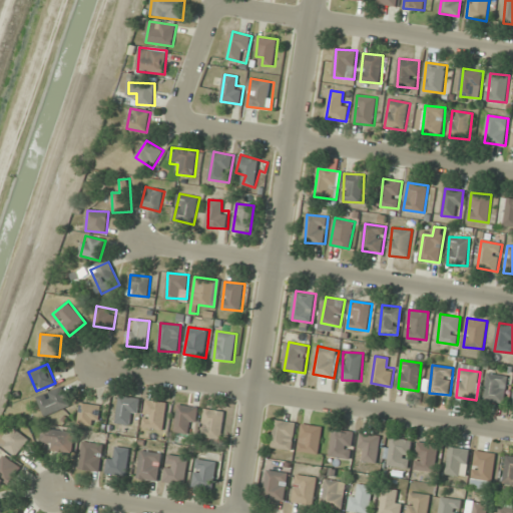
[(505,403),(507,376),(488,374),(485,401),(505,403)]
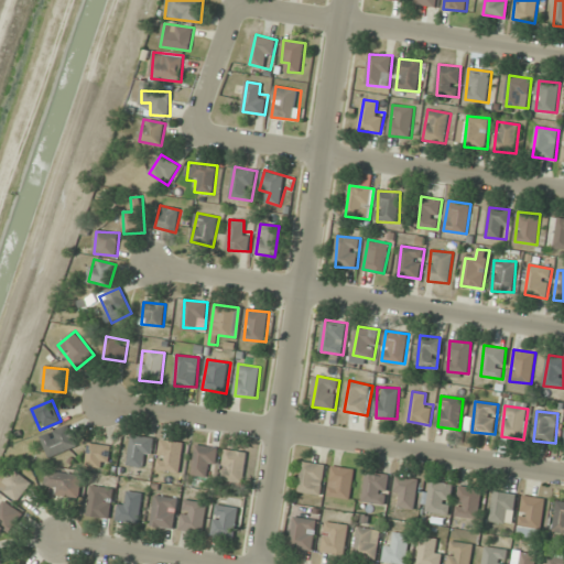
[(41,437),(51,459),(78,446),(68,424),(41,437)]
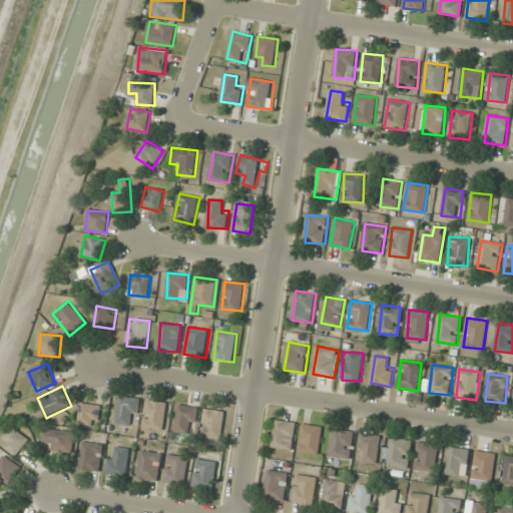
[(135,426),(140,400),(121,396),(116,423),(135,426)]
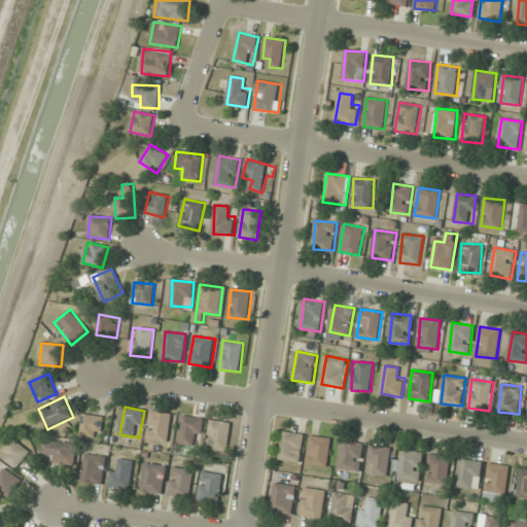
[(172,415),(151,411),(146,437),(167,442),(172,415)]
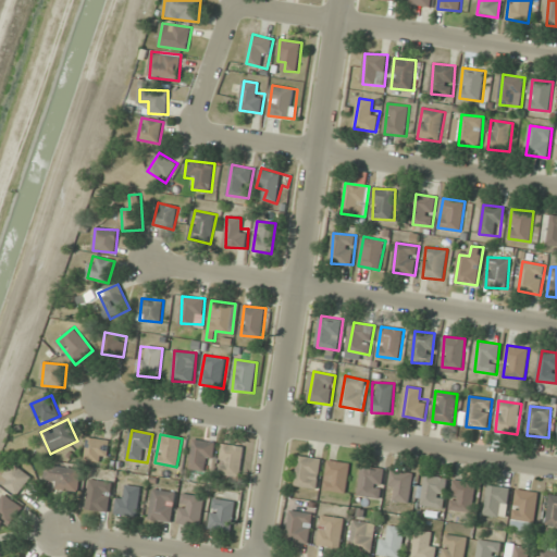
[(109,461),(110,440),(87,438),(86,461),(109,461)]
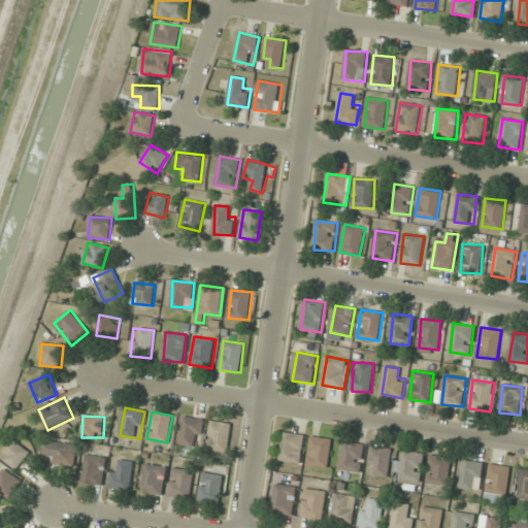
[(204,419),(183,417),(180,444),(194,447),(195,437),(202,438),(204,419)]
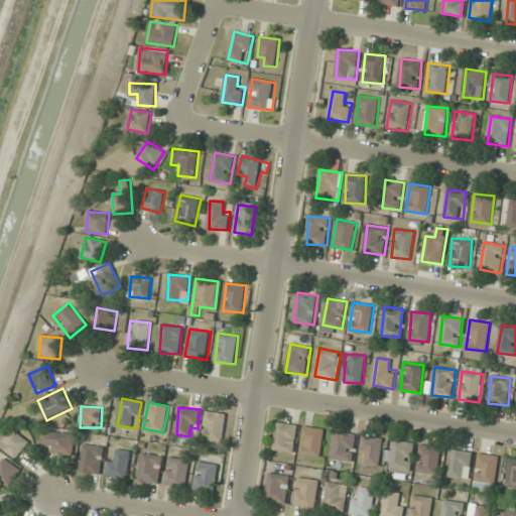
[(223,442),(227,414),(206,411),(202,439),(223,442)]
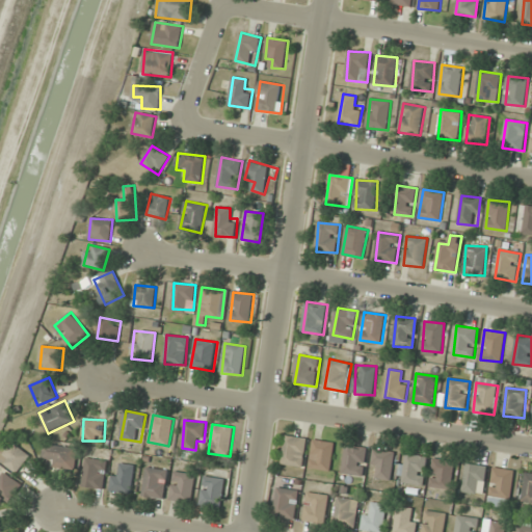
[(303,468),(309,440),(287,434),(282,463),(303,468)]
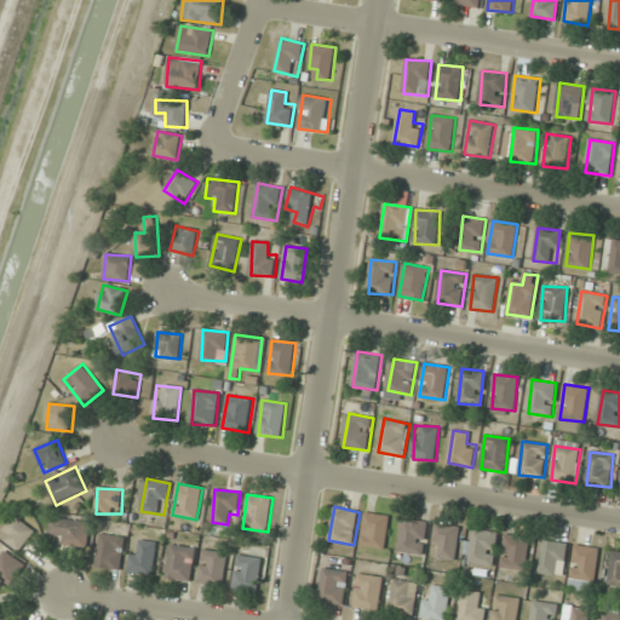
[(386,549),(390,515),(366,512),(362,546),(386,549)]
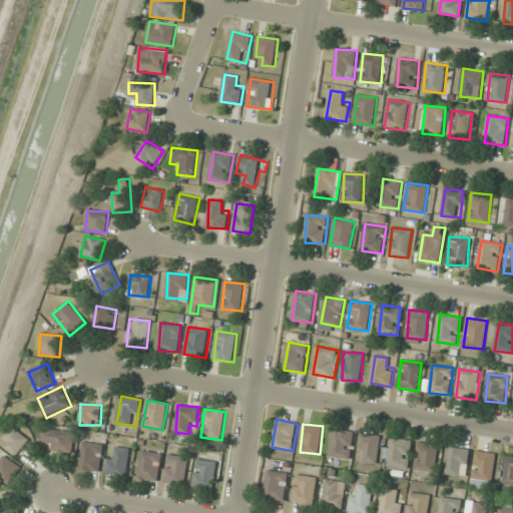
[(76,433),(45,426),(40,447),(71,454),(76,433)]
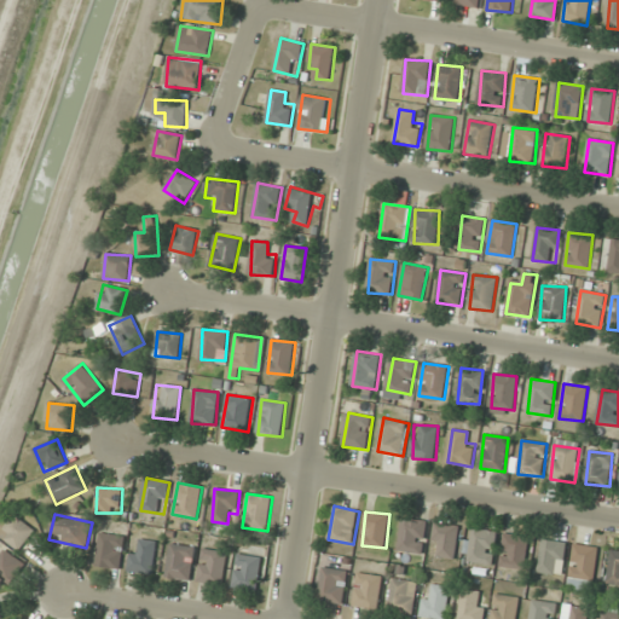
[(35,531),(16,515),(0,536),(19,550),(35,531)]
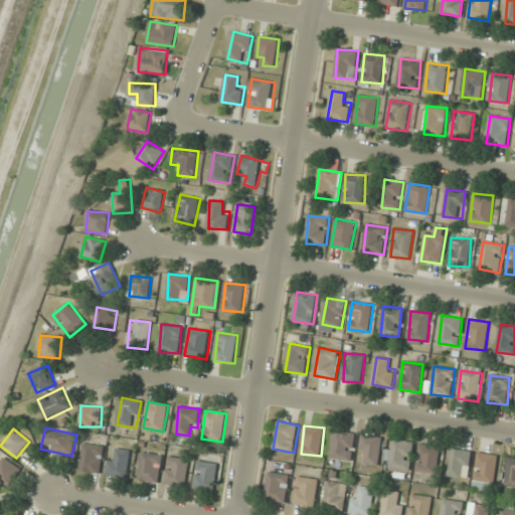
[(355,434),(335,431),(331,458),(351,461),(355,434)]
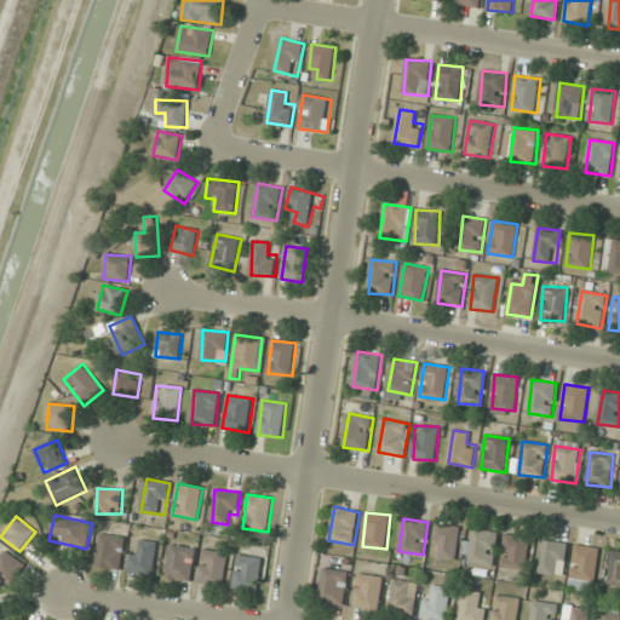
[(441,557),(454,560),(460,527),(436,523),(432,547),(442,549),(441,557)]
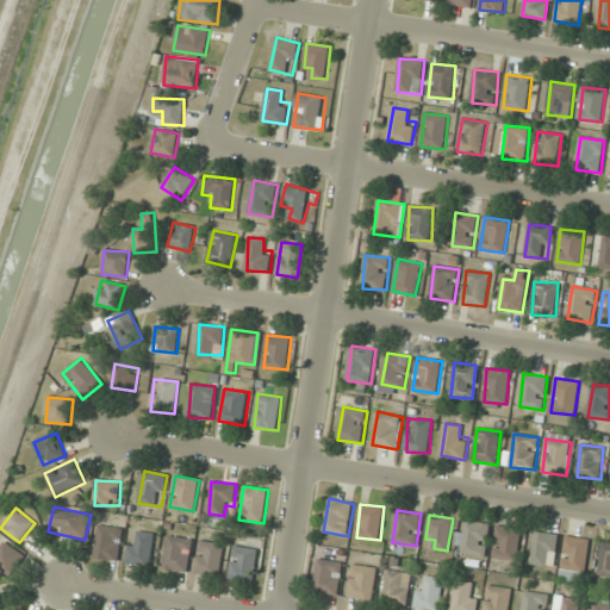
[(486,556),(489,523),(465,521),(462,554),(486,556)]
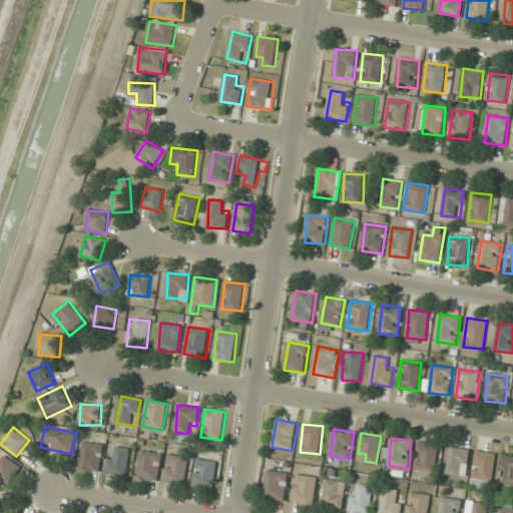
[(104,445),(85,441),(79,469),(98,473),(104,445)]
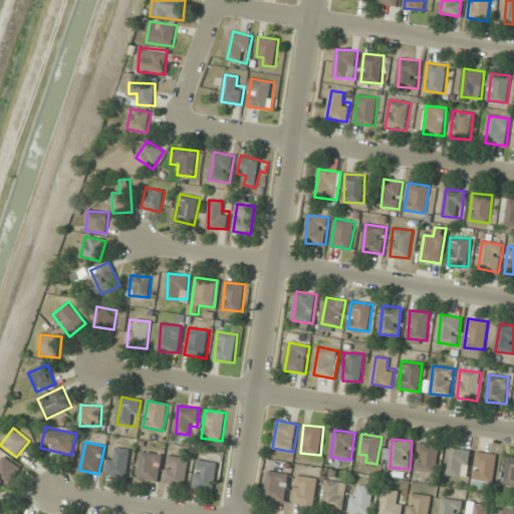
[(440,447),(420,442),(415,470),(434,474),(440,447)]
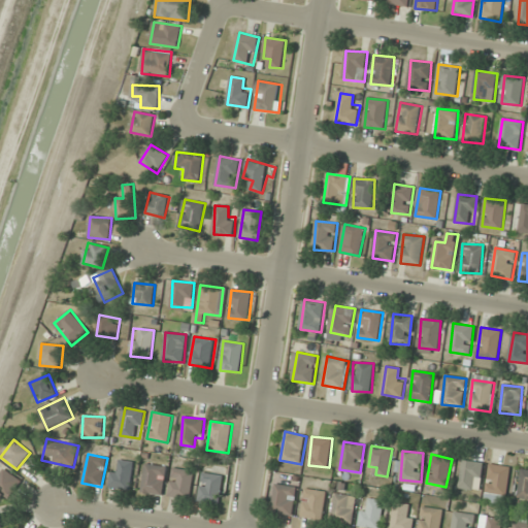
[(131,490),(133,461),(112,460),(111,489),(131,490)]
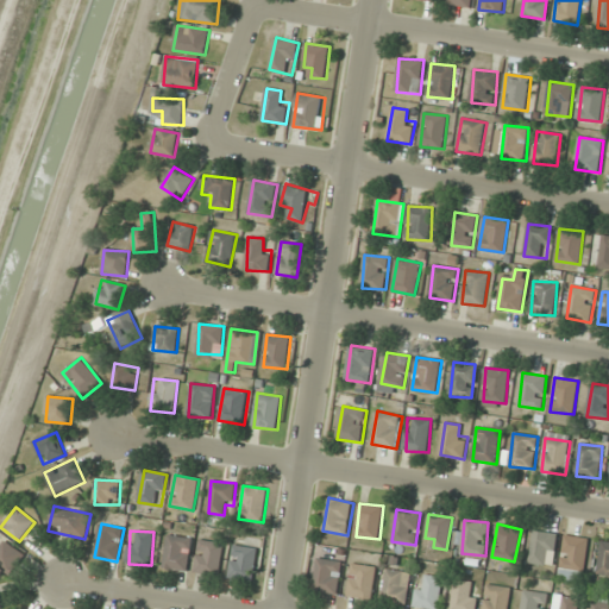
[(553,566),(557,533),(533,531),(529,563),(553,566)]
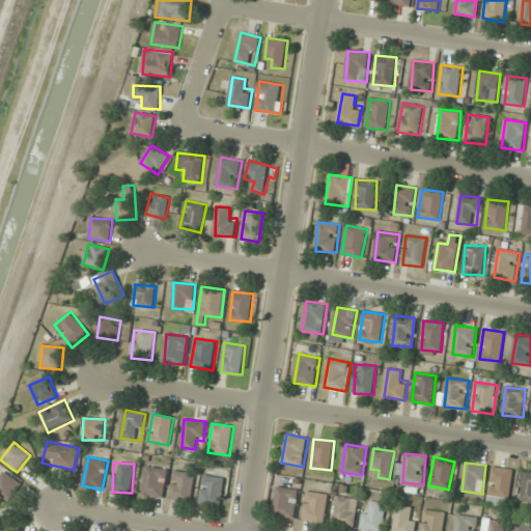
[(142,495),(163,498),(167,469),(147,466),(142,495)]
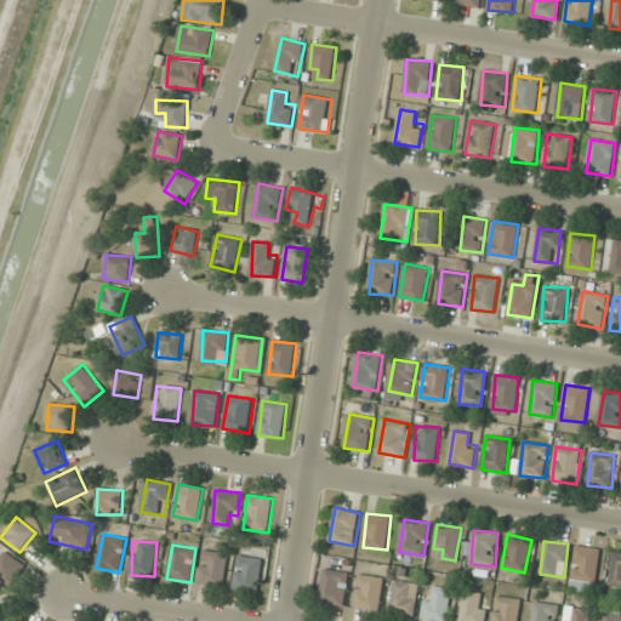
[(597,592),(599,548),(575,546),(571,591),(597,592)]
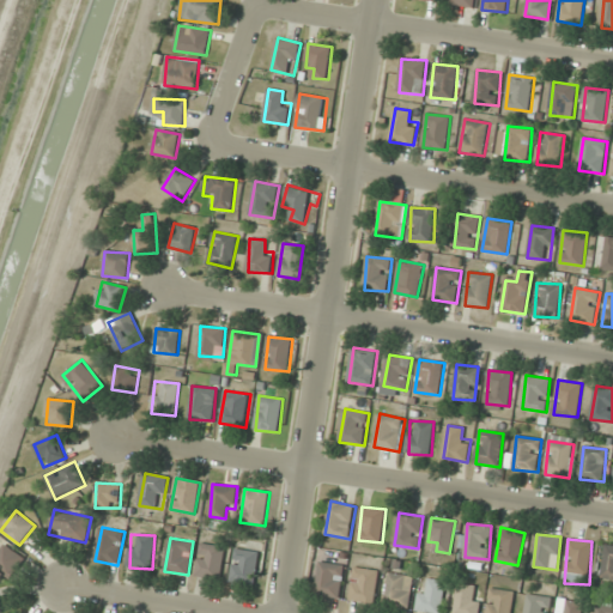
[(0,551),(0,583),(5,576),(11,581),(26,558),(6,544),(0,551)]
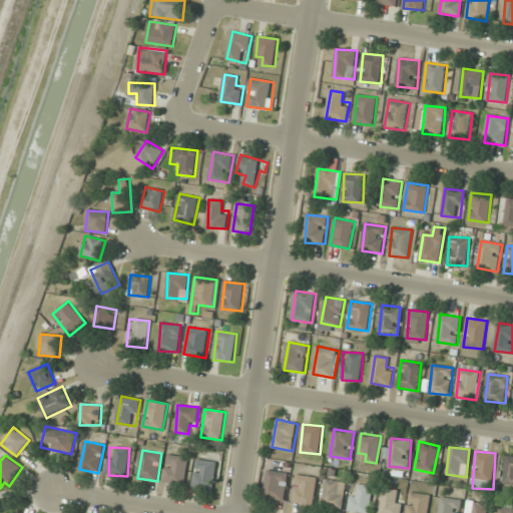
[(164,482),(184,485),(188,457),(168,455),(164,482)]
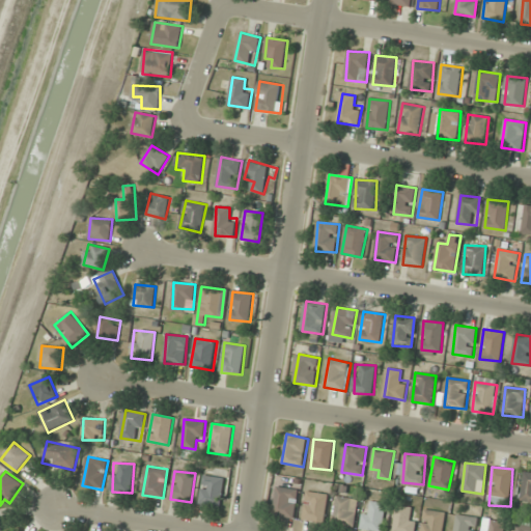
[(521,500),(530,501),(530,472),(524,472),(521,500)]
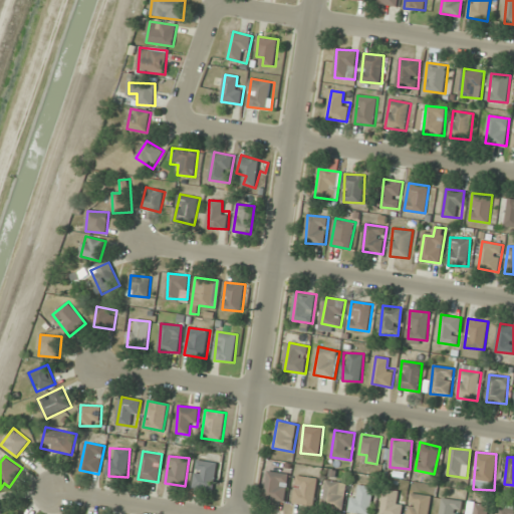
[(218,463),(198,459),(193,487),(214,491),(218,463)]
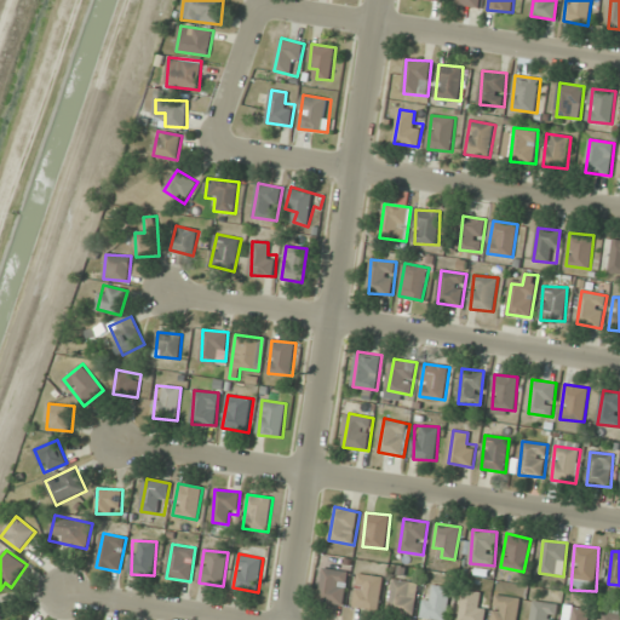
[(350,572),(325,568),(320,602),(345,606),(350,572)]
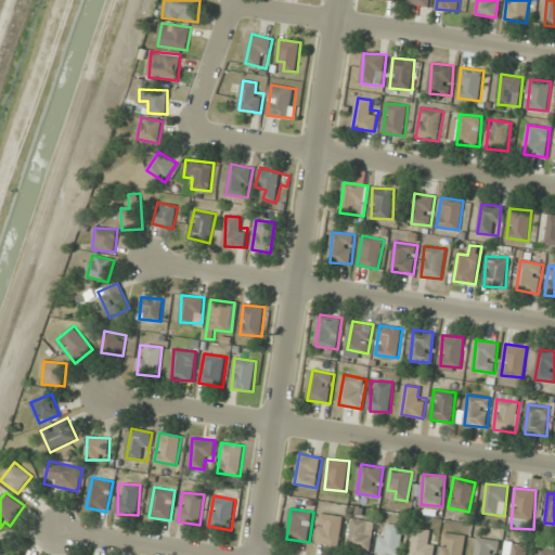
[(343,515),(320,515),(319,545),(341,545),(343,515)]
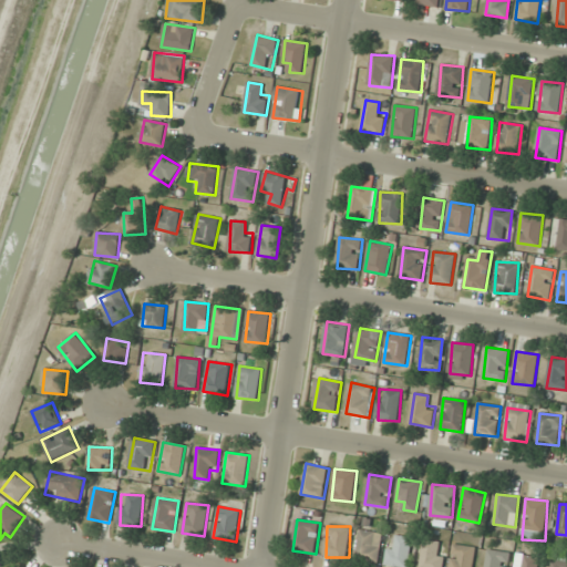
[(383,533),(361,531),(358,560),(380,563),(383,533)]
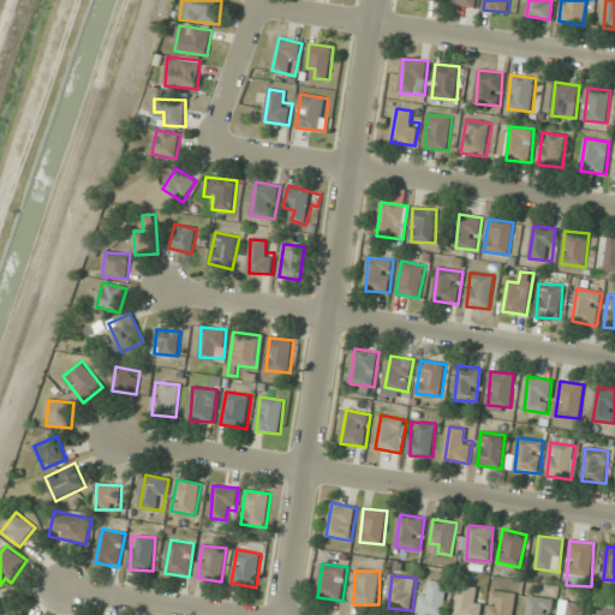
[(445,614),(445,581),(421,581),(421,614),(445,614)]
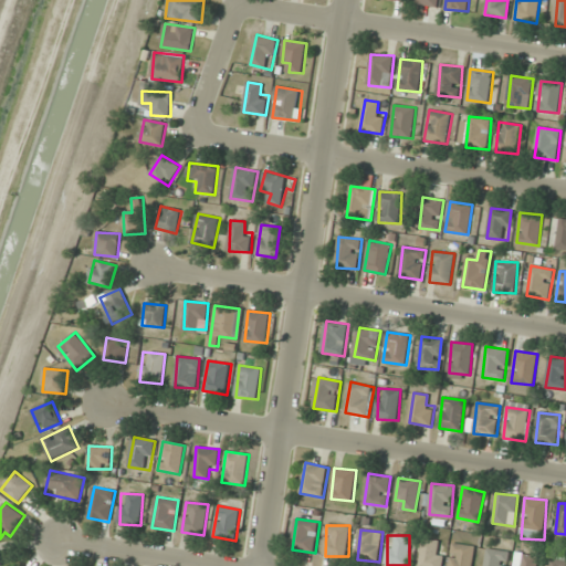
[(441,565),(447,544),(425,540),(419,565),(441,565)]
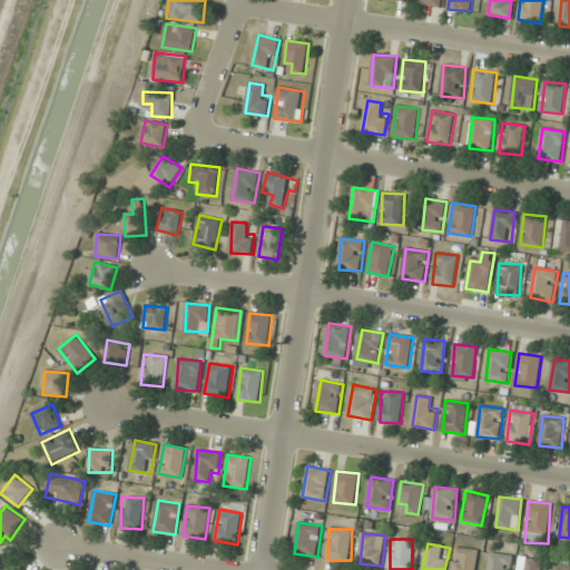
[(475,569),(479,550),(455,548),(452,569),(475,569)]
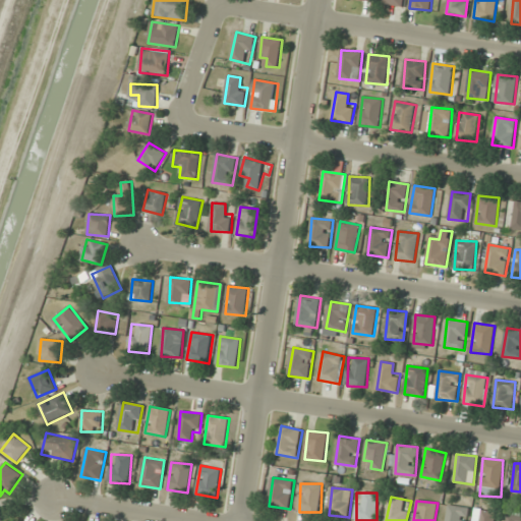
[(467,520),(469,508),(449,505),(446,520),(467,520)]
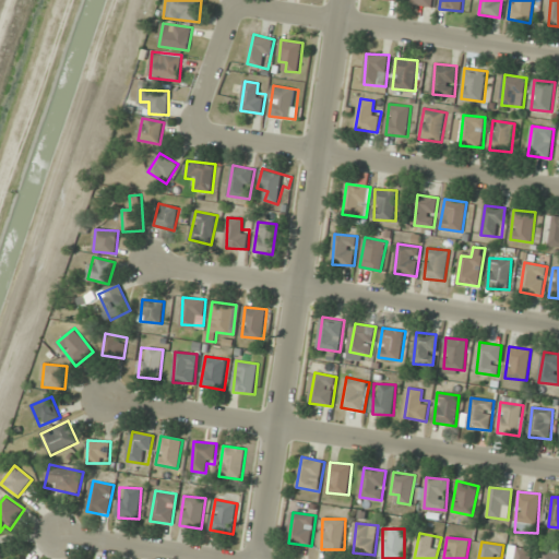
[(511,558),(508,558),(507,558),(530,558),(532,549),(516,547),(514,558),(511,558)]
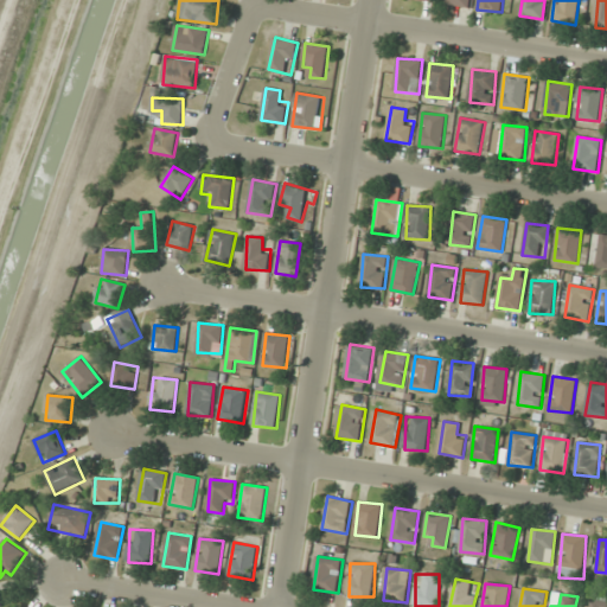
[(606,606),(606,595),(588,596),(588,606),(606,606)]
